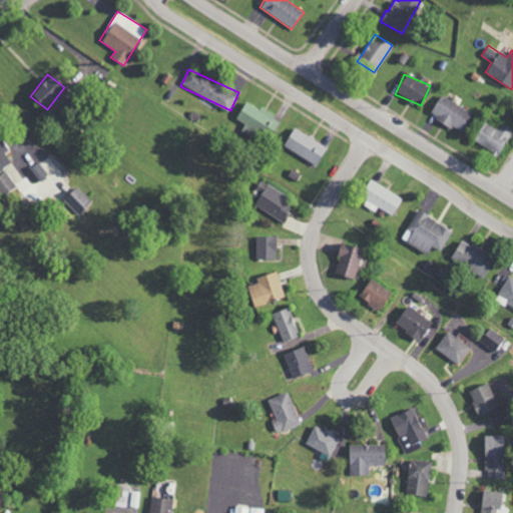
[(461,132),(472,112),(440,95),(429,115),(461,132)]
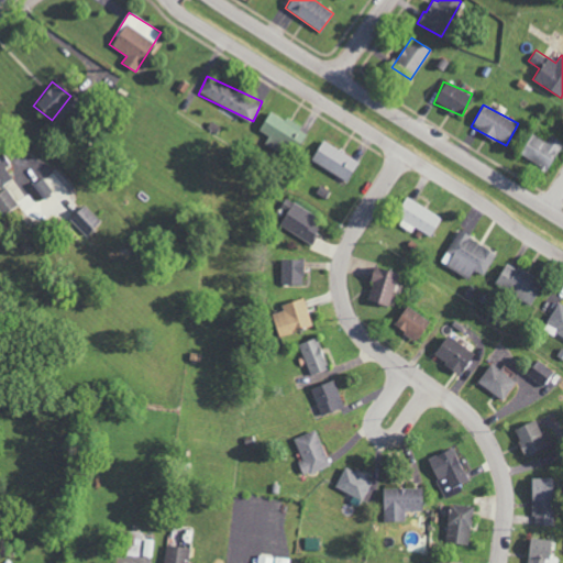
[(296,151),(308,132),(285,118),(284,120),(269,111),(258,130),(269,136),(265,143),(275,148),(280,140),(296,151)]
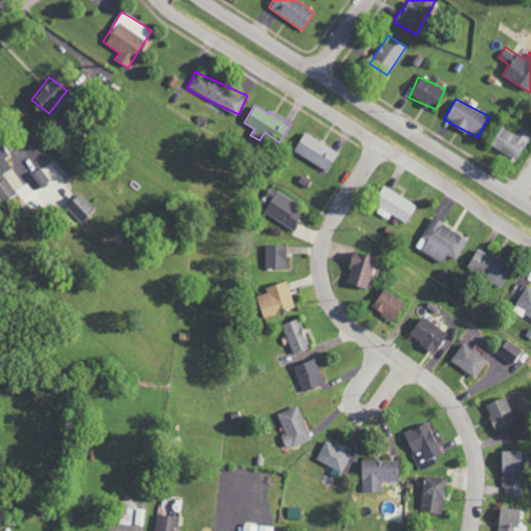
[(519,128),(514,134),(501,126),(488,145),(515,161),(530,135),(519,128)]
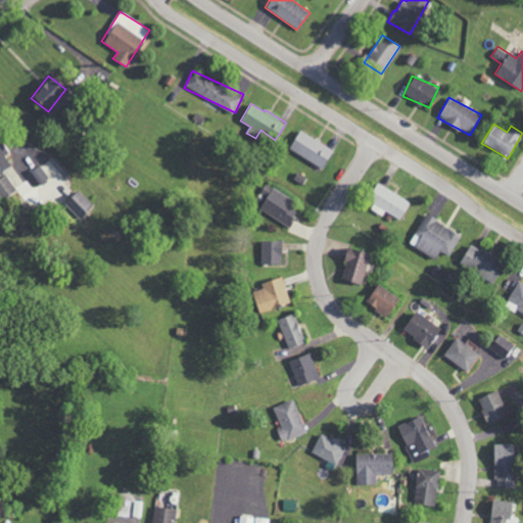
[(288,148),(321,169),(333,150),(299,130),(288,148)]
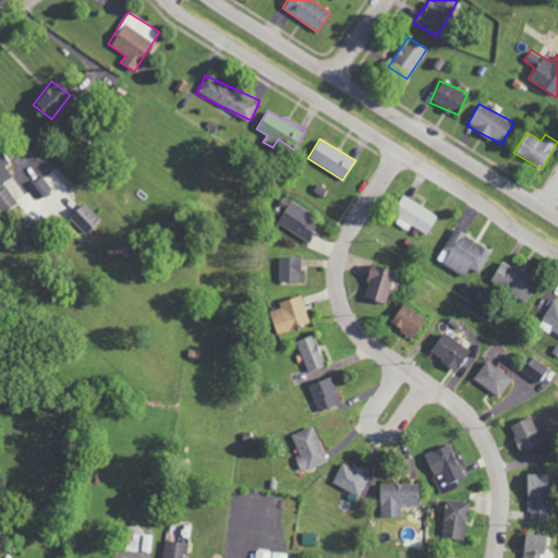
[(0,184),(13,178),(0,153),(0,184)]
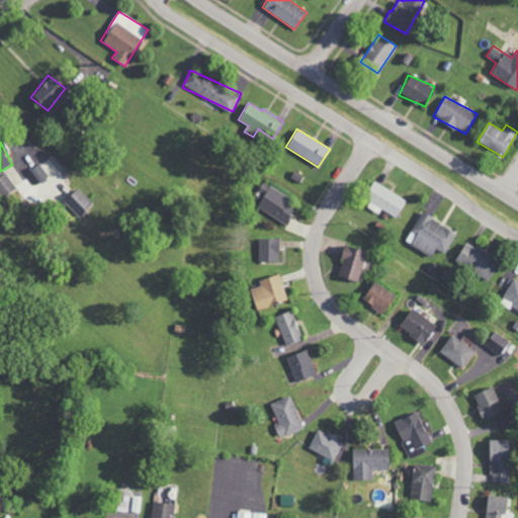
[(35,185),(48,177),(39,164),(27,172),(35,185)]
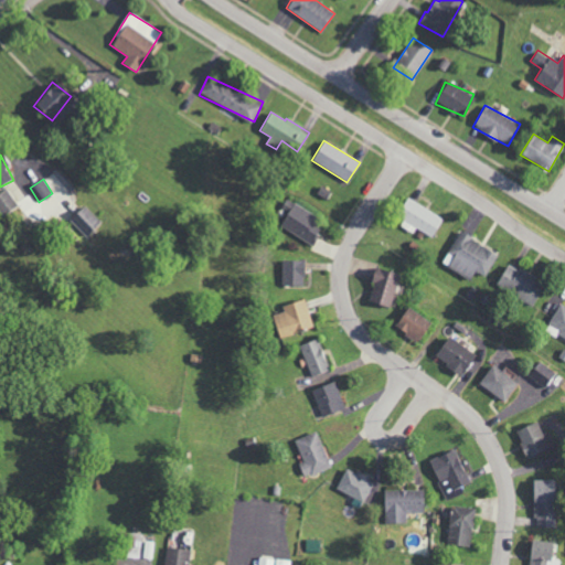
[(0,211),(2,215),(18,206),(8,189),(0,192),(0,211)]
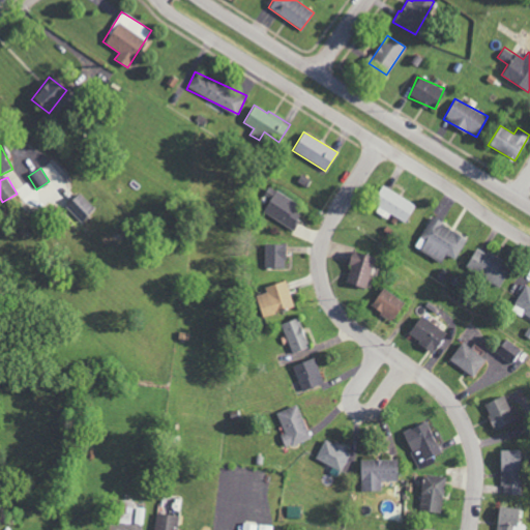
[(415,205),(382,184),(371,202),(382,209),(404,223),(415,205)]
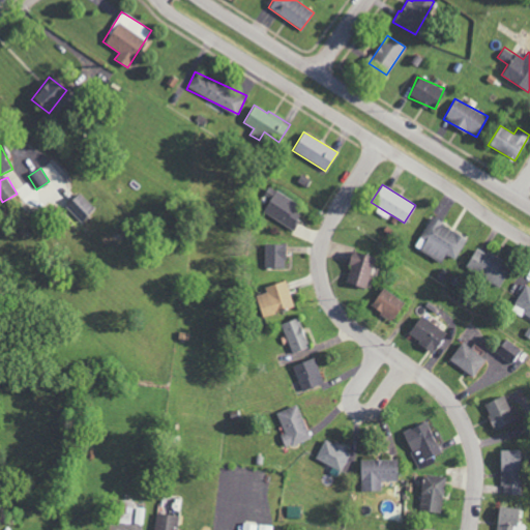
[(305,208),(269,186),(264,195),(271,199),(263,211),(293,229),(305,208)]
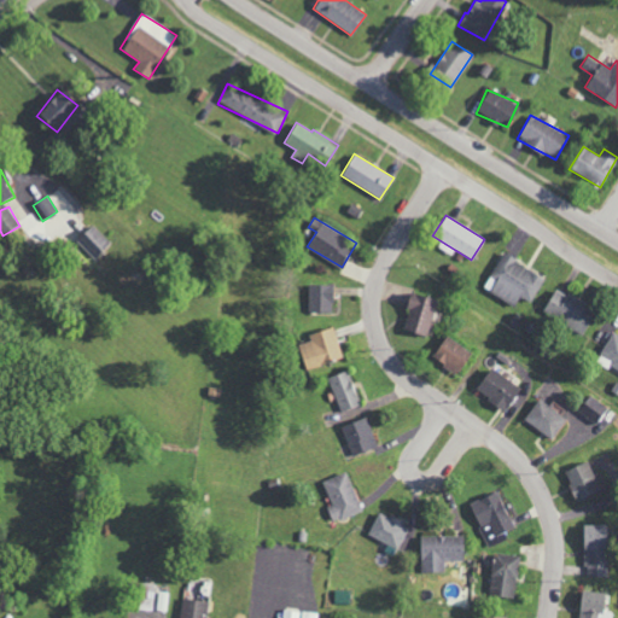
[(76,238),(92,257),(110,244),(94,225),(76,238)]
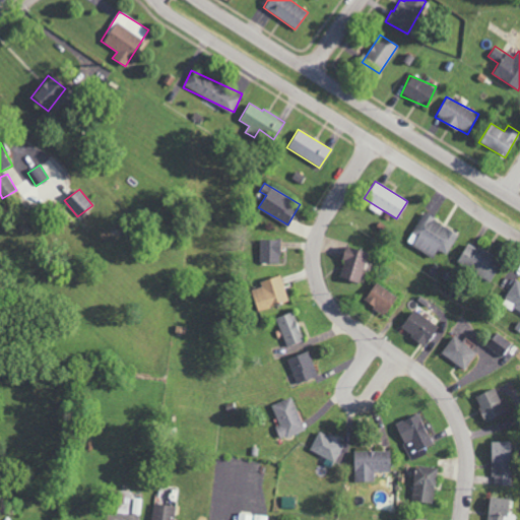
[(447,254),(458,233),(423,213),(406,242),(434,257),(438,250),(447,254)]
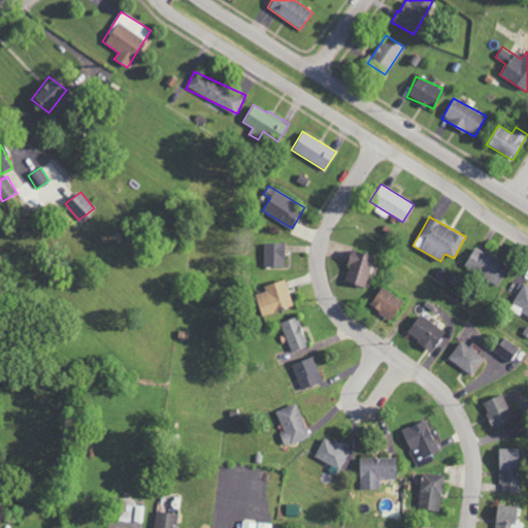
[(263,267),(284,266),(283,242),(263,243),(263,267)]
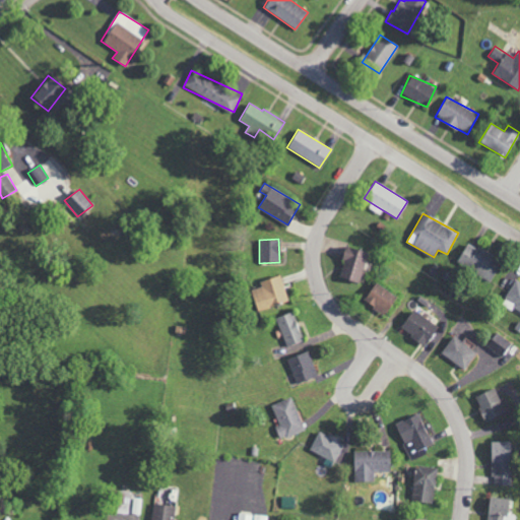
[(456,262),(490,280),(501,261),(467,242),(456,262)]
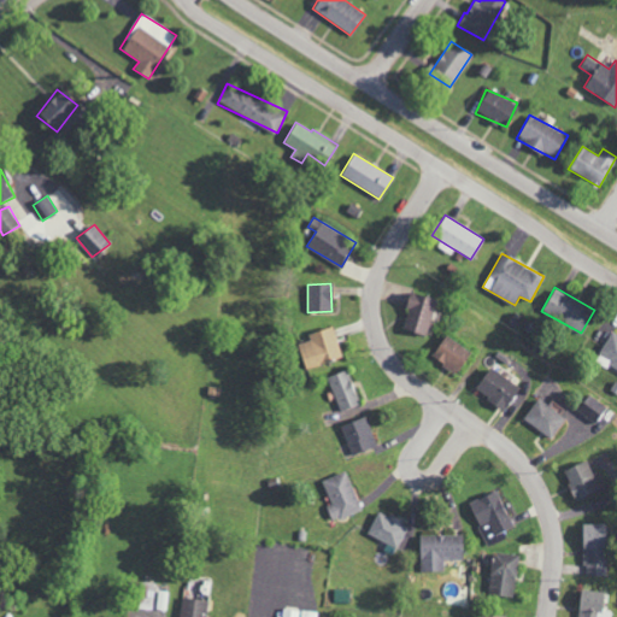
[(399,328),(424,336),(435,300),(411,292),(399,328)]
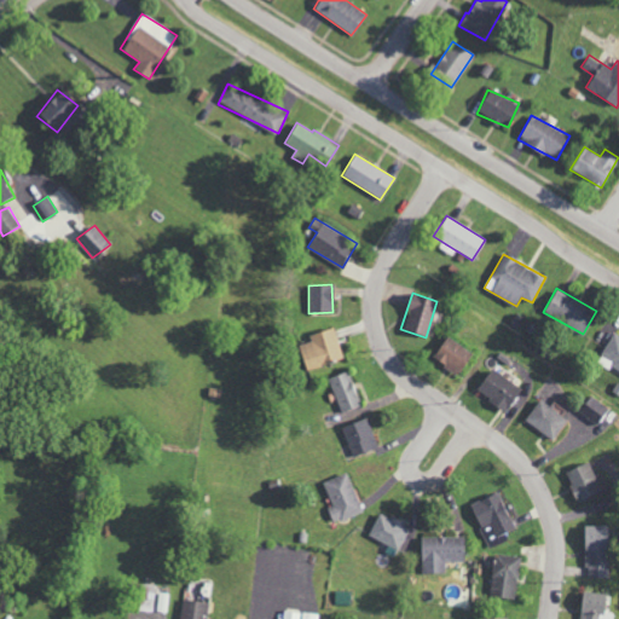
[(343,358),(334,327),(308,335),(311,341),(299,346),(307,370),(343,358)]
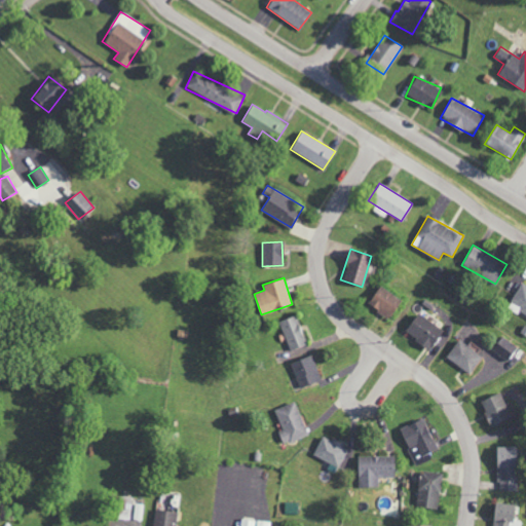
[(525,285),(520,283),(509,308),(517,312),(517,311),(525,314),(525,285)]
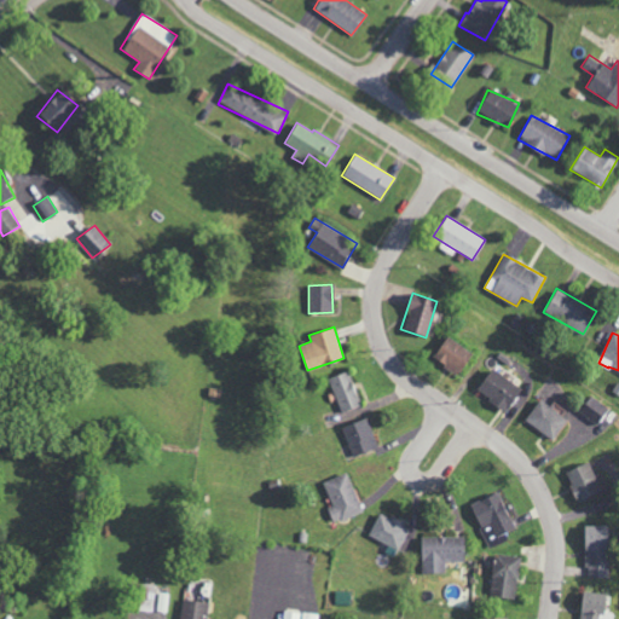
[(432,358),(457,374),(470,352),(446,336),(432,358)]
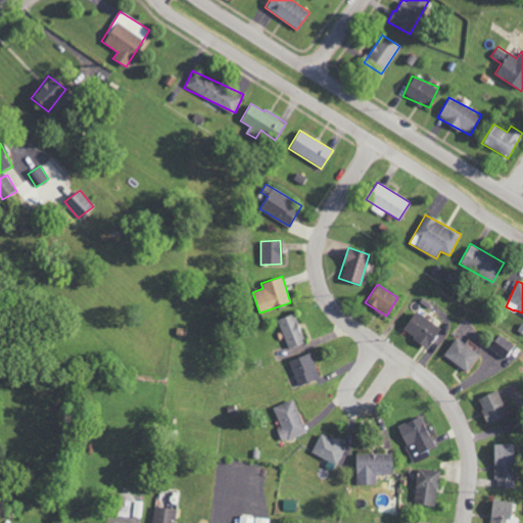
[(440,327),(414,312),(401,332),(428,347),(440,327)]
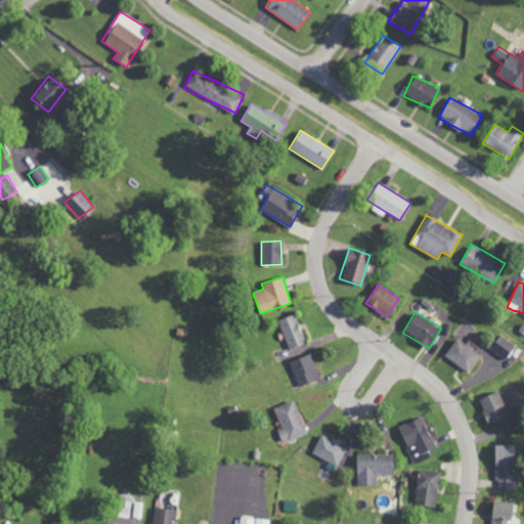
[(305,343),(295,314),(278,319),(288,349),(305,343)]
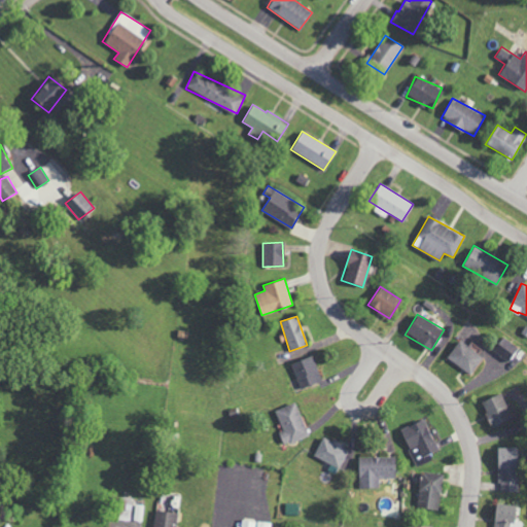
[(506,360),(517,347),(502,337),(492,350),(506,360)]
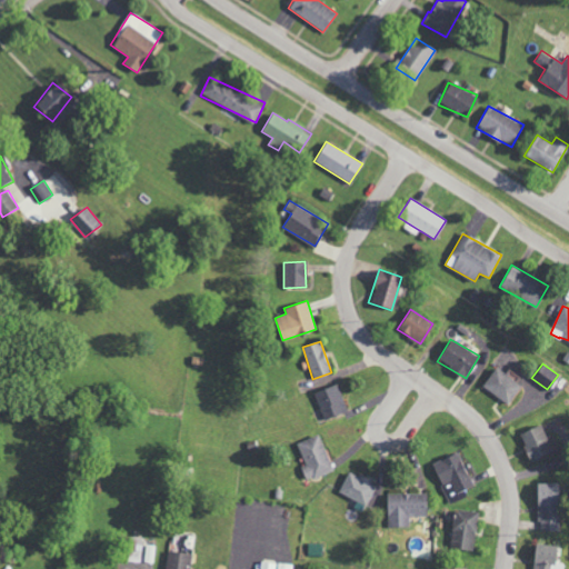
[(508,405),(521,385),(495,367),(482,387),(508,405)]
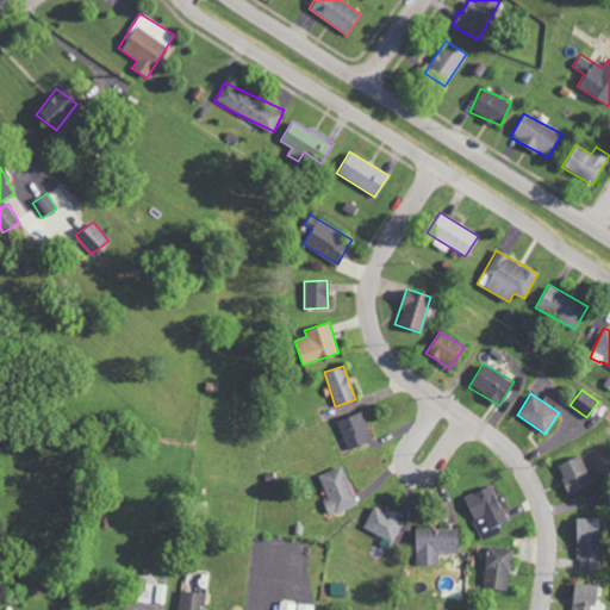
[(336,422),(348,450),(372,441),(360,411),(336,422)]
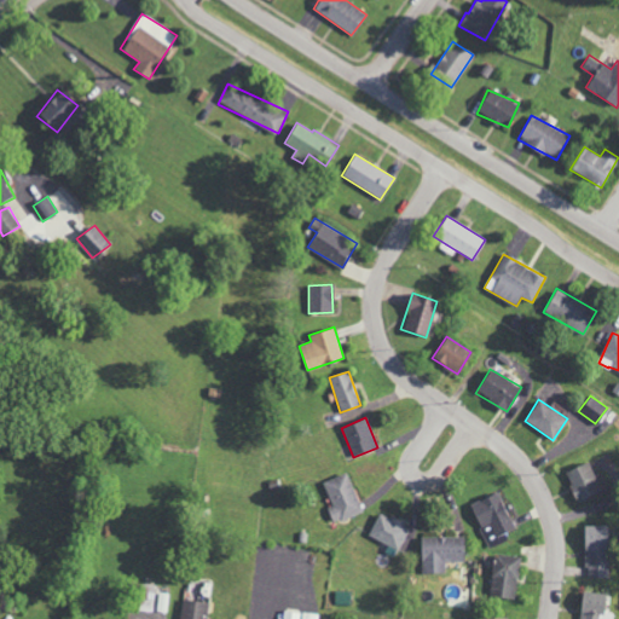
[(601,491),(586,462),(563,473),(577,502),(601,491)]
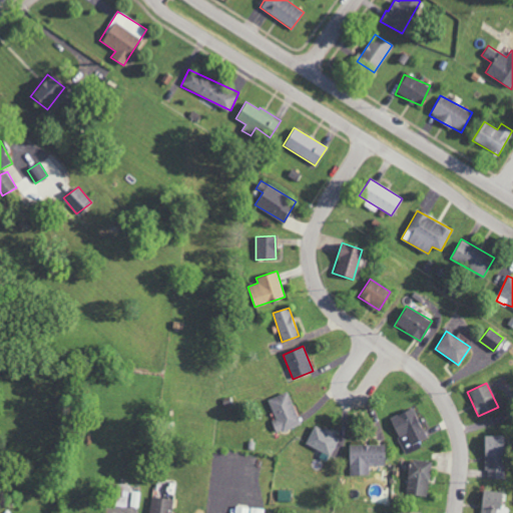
[(275,419),(270,421),(276,434),(300,423),(286,391),(267,400),(275,419)]
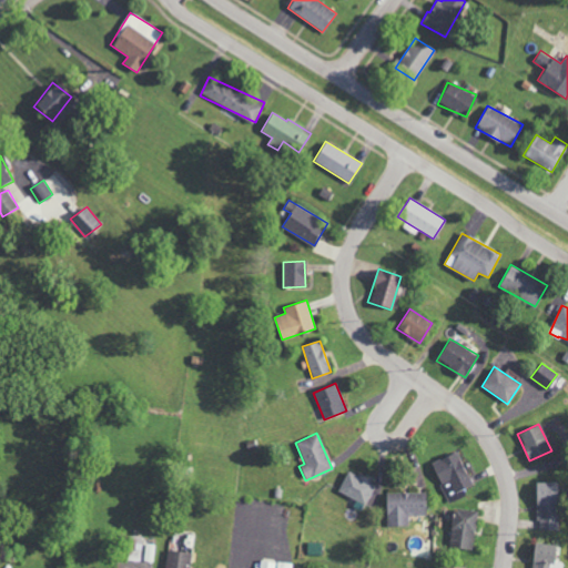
[(473,485),(457,452),(430,463),(440,484),(449,480),(455,493),(473,485)]
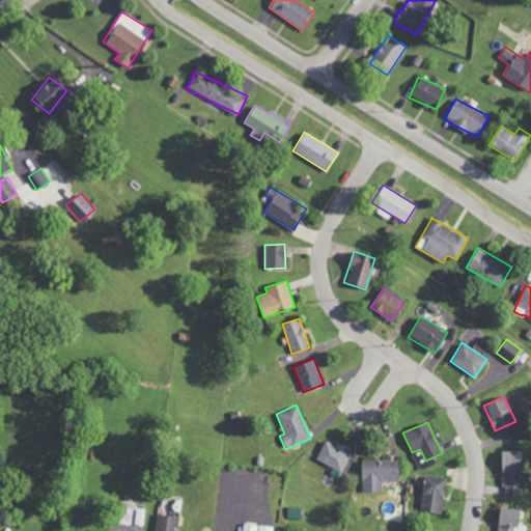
[(351,451),(323,440),(315,460),(343,472),(351,451)]
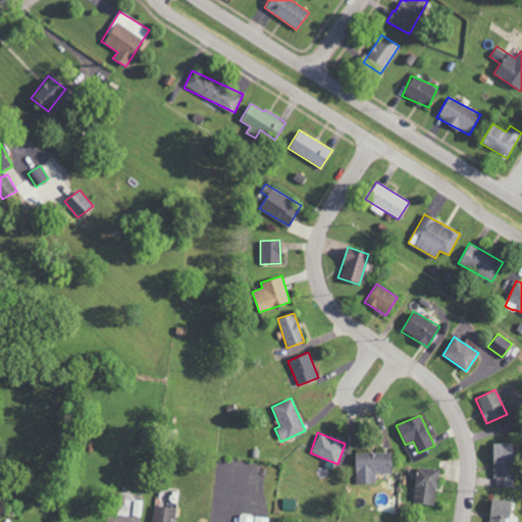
[(492,487),(512,487),(513,444),(492,444),(492,487)]
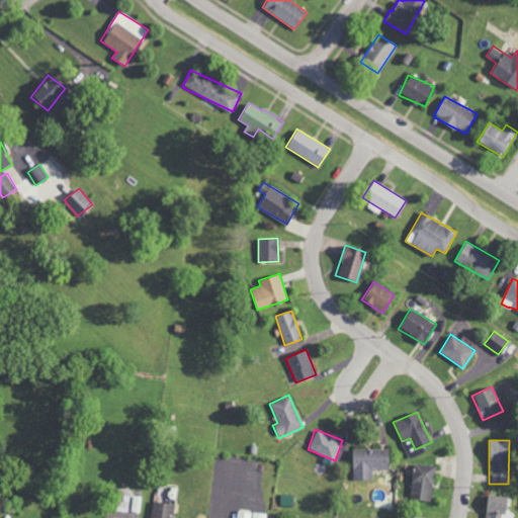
[(352,449),(353,481),(373,480),(373,470),(387,469),(387,449),(352,449)]
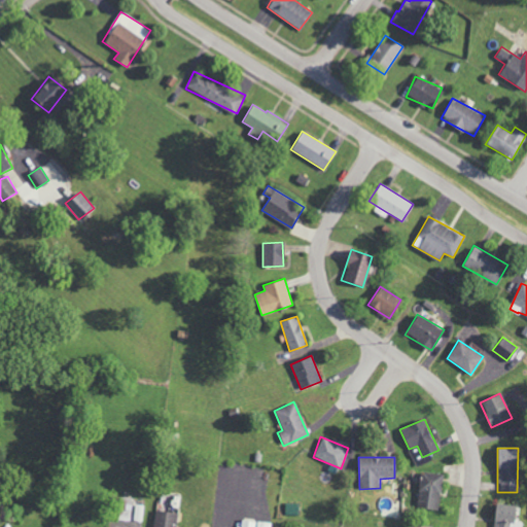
[(418,507),(440,508),(441,473),(420,472),(418,507)]
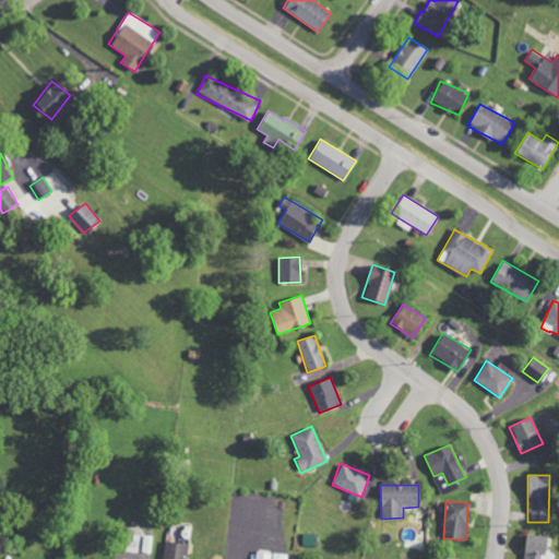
[(123,551),(152,554),(153,536),(141,536),(141,528),(125,527),(123,551)]
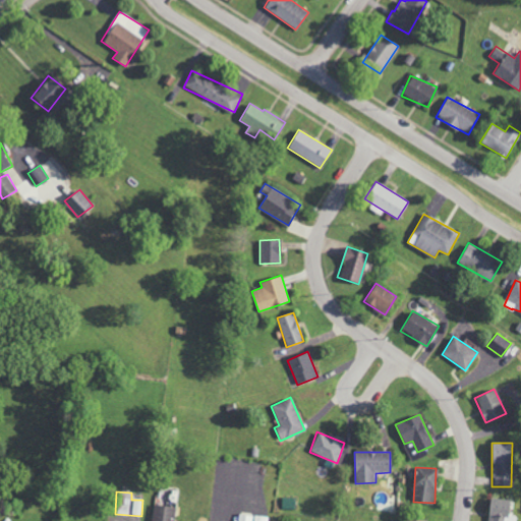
[(282,509),(296,510),(296,498),(282,498),(282,509)]
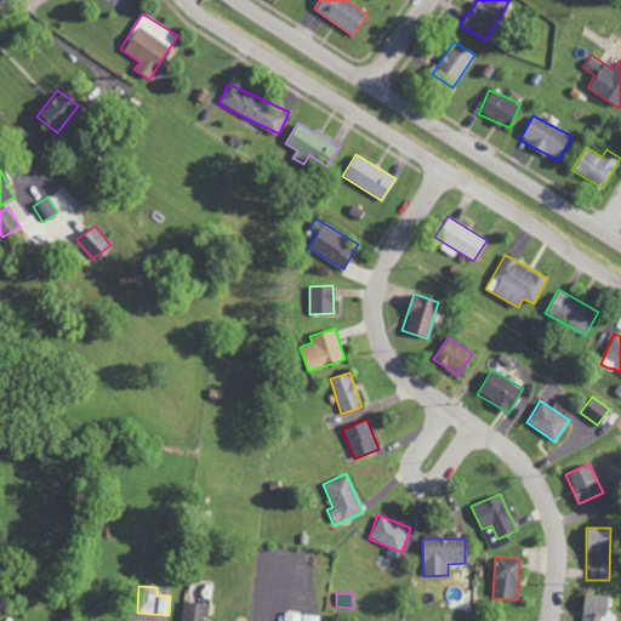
[(607,596),(585,593),(580,620),(616,620),(617,615),(605,614),(607,596)]
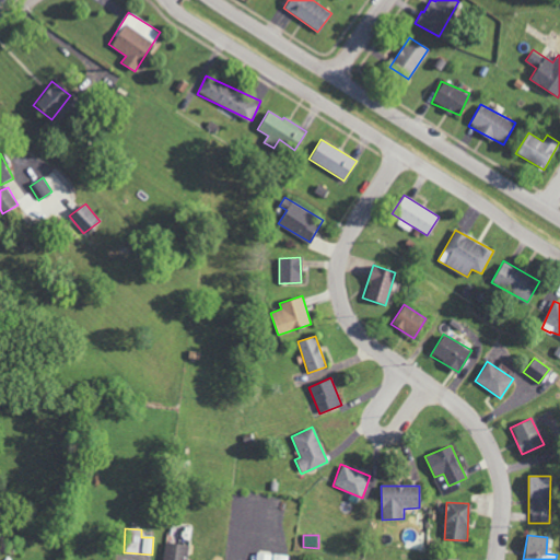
[(162,559),(186,559),(188,546),(165,543),(162,559)]
